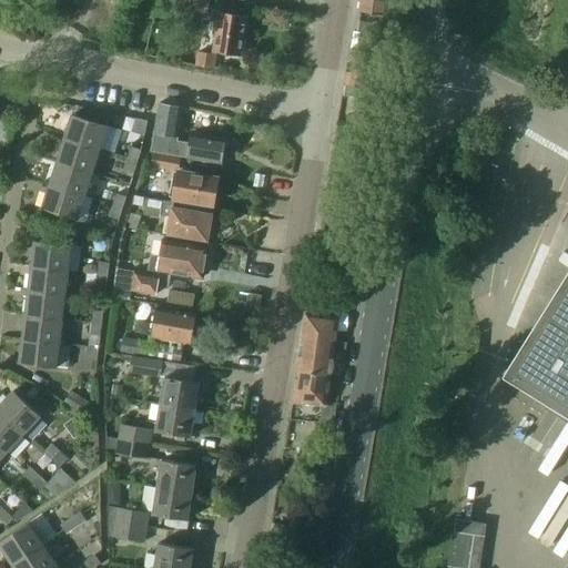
[(209,13),(210,2),(196,0),(195,11),(209,13)]
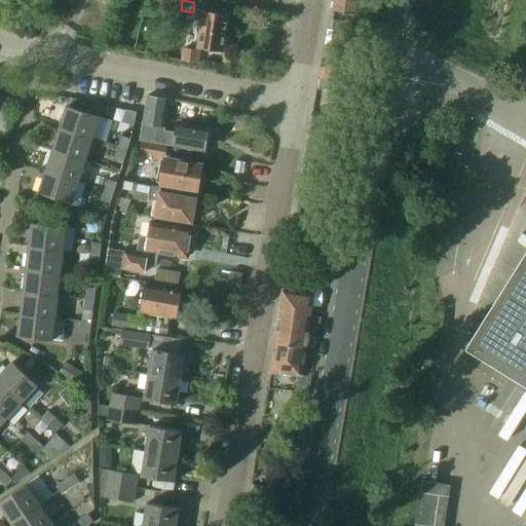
[(358,0),(336,0),(335,10),(332,30),(352,33),(354,24),(357,24),(359,13),(355,13),(358,0)]
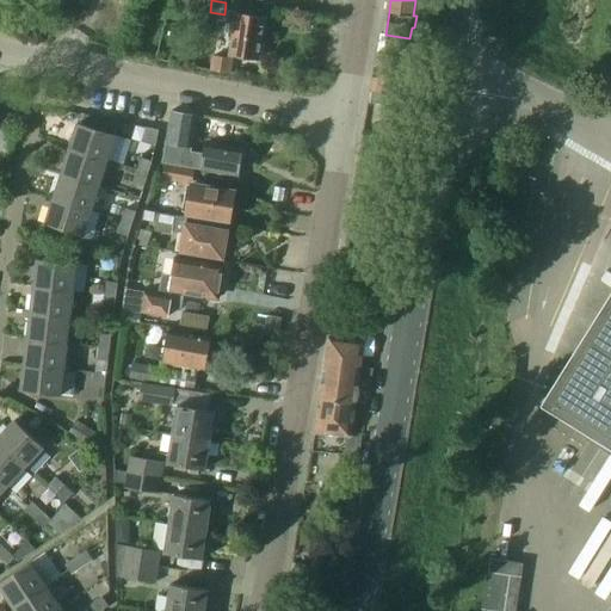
[(259,59),(265,18),(240,14),(240,12),(230,11),(228,23),(236,24),(232,54),(259,59)]
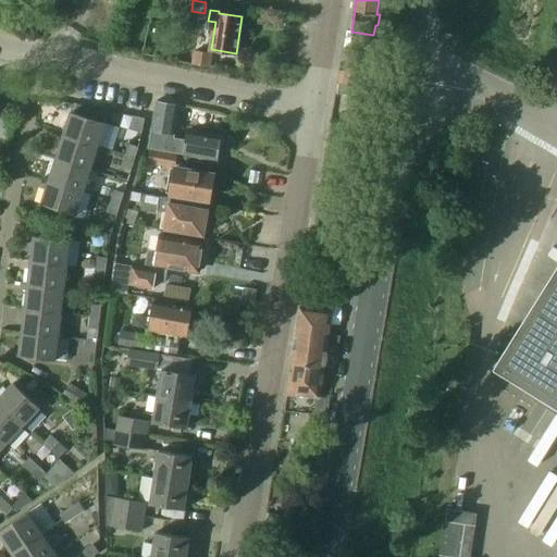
[(210,67),(211,57),(212,54),(196,51),(194,64),(210,67)]
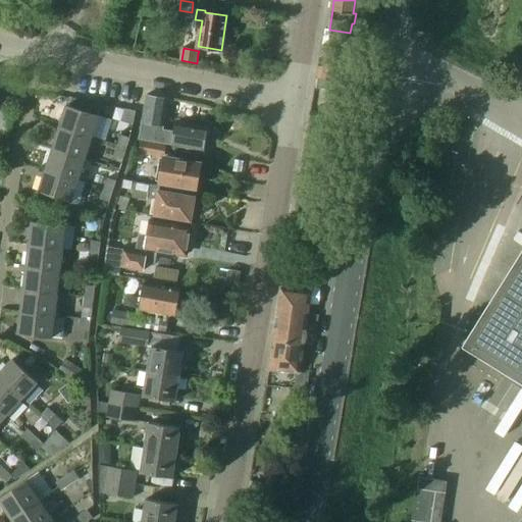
[(106,140),(112,119),(67,104),(60,124),(92,136),(106,140)]
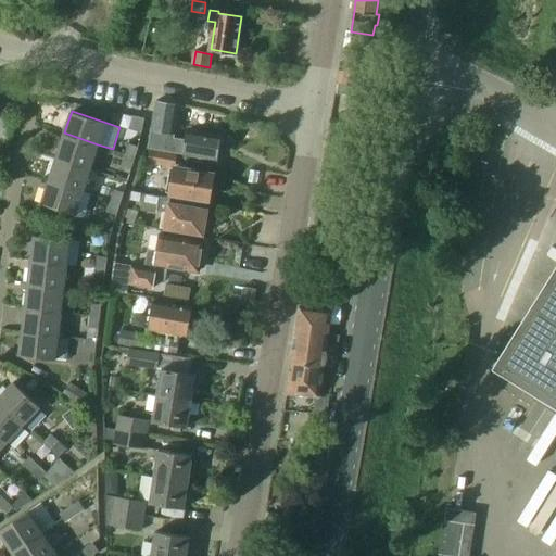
[(220,136),(188,130),(187,140),(160,136),(158,149),(217,160),(220,136)]
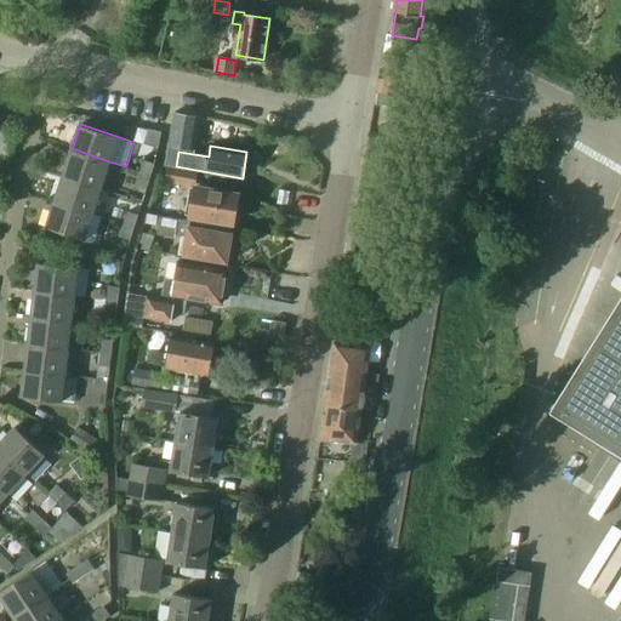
[(101,188),(109,161),(72,148),(63,175),(101,188)]
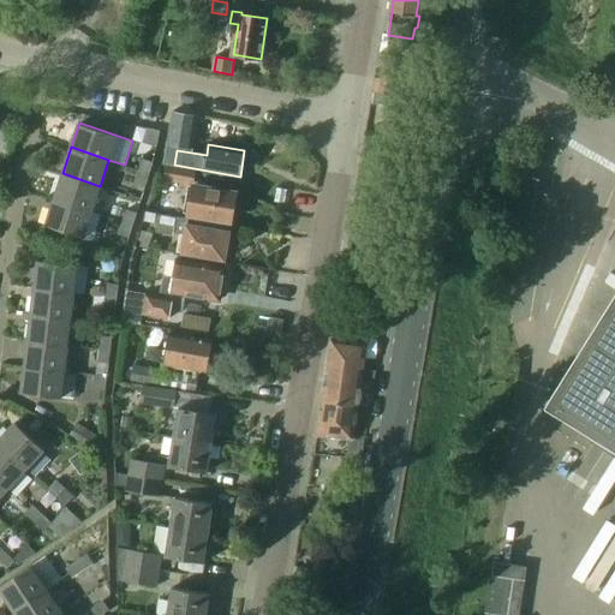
[(150,175),(154,162),(143,159),(139,172),(150,175)]
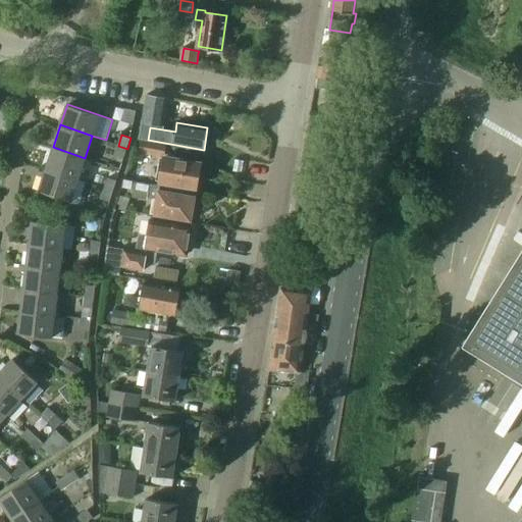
[(166,145),(142,141),(140,153),(164,157),(166,145)]
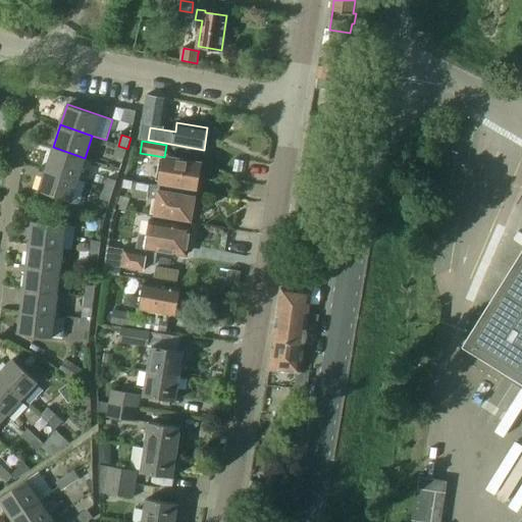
[(123,159),(127,149),(118,146),(114,156),(123,159)]
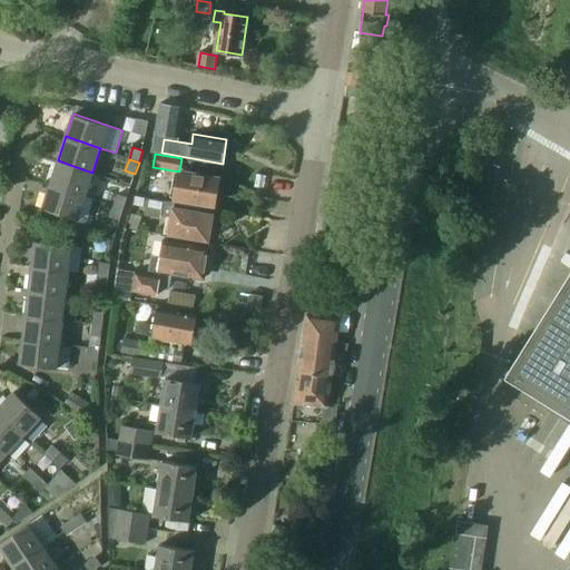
[(85,196),(92,173),(58,160),(50,185),(85,196)]
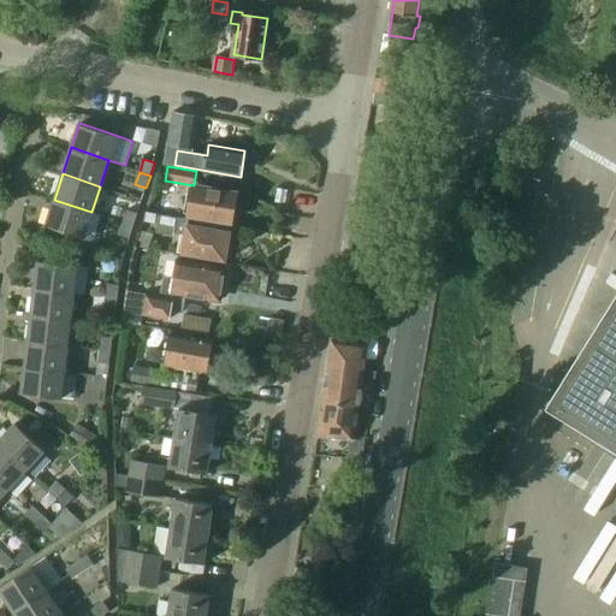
[(237,193),(194,185),(189,214),(232,221),(237,193)]
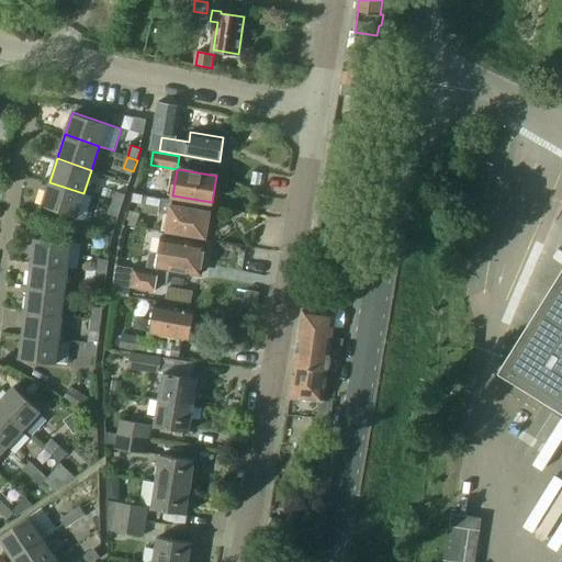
[(76,216),(83,193),(49,182),(42,204),(76,216)]
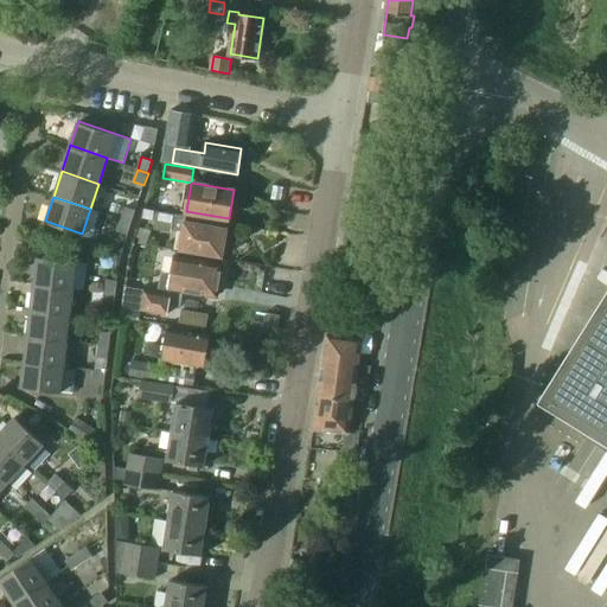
[(125,208),(121,219),(132,223),(135,211),(125,208)]
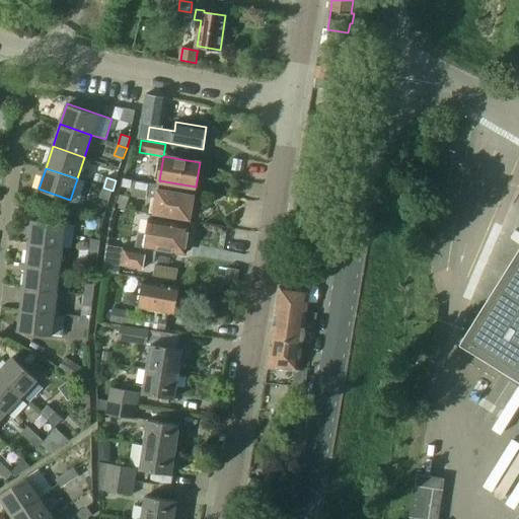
[(195,195),(159,189),(159,184),(150,183),(148,196),(156,198),(154,213),(190,219),(195,195)]
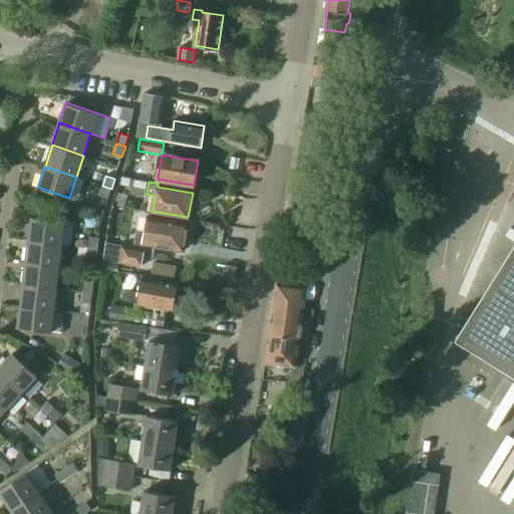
[(108,199),(111,189),(102,186),(99,196),(108,199)]
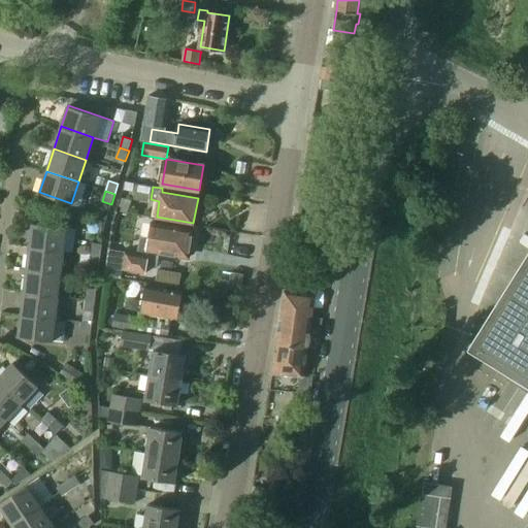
[(527,206),(527,208),(527,255),(469,348),(469,349),(469,350),(527,386),(527,206)]
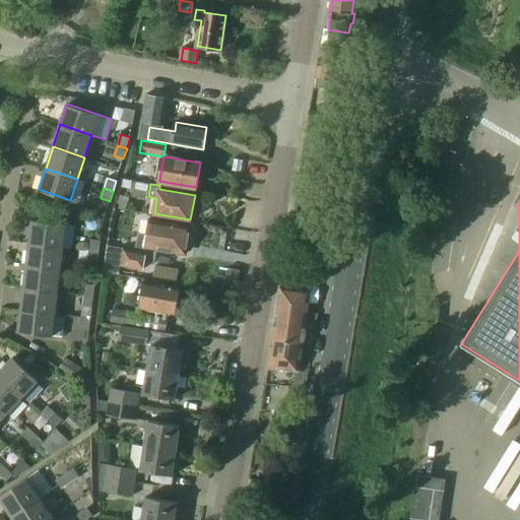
[(33,219),(29,242),(64,247),(66,223),(33,219)]
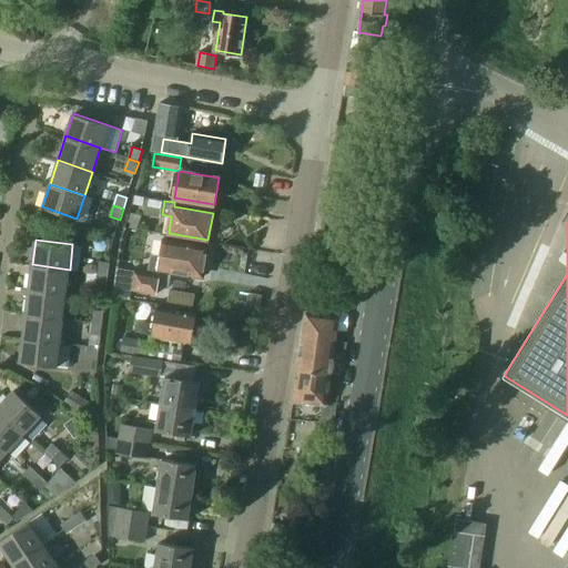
[(206,247),(164,241),(162,255),(151,253),(148,273),(134,271),(131,288),(156,294),(161,269),(202,276),(206,247)]
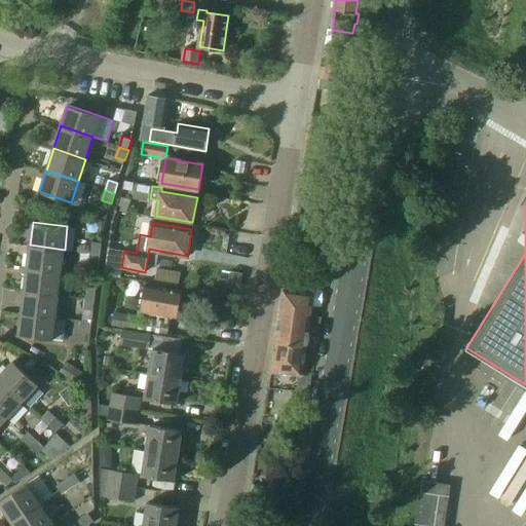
[(92,241),(91,253),(101,254),(102,243),(92,241)]
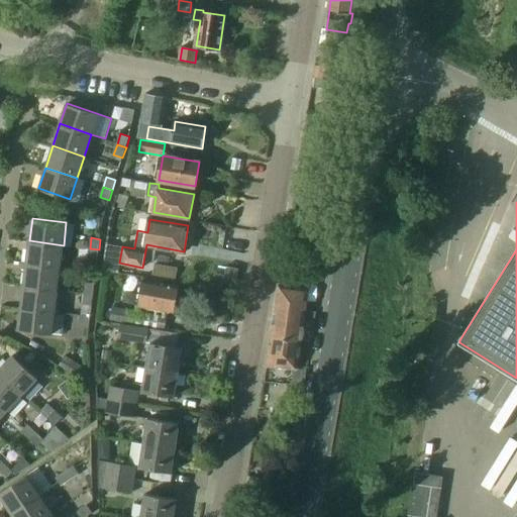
[(61,269),(64,245),(29,240),(26,264),(61,269)]
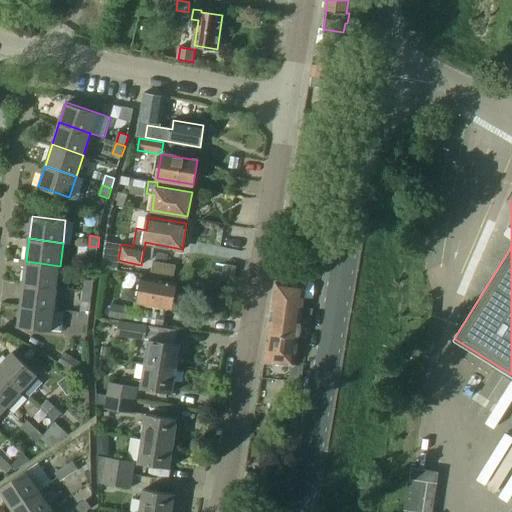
[(97,258),(98,247),(89,246),(87,256),(97,258)]
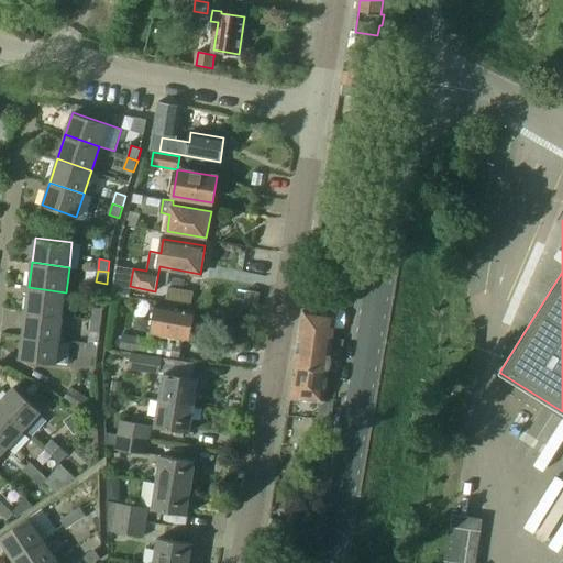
[(63,317),(66,293),(29,287),(25,312),(63,317)]
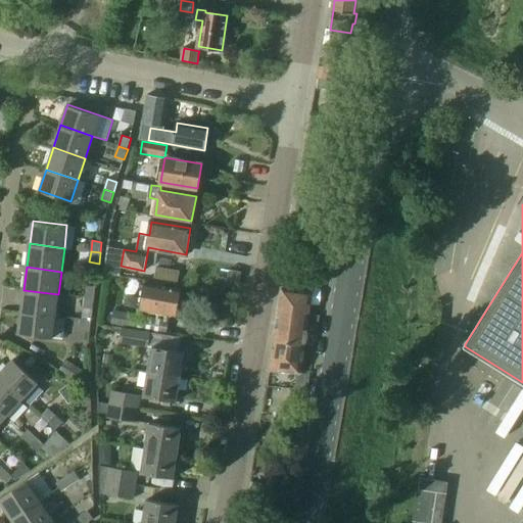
[(180,289),(145,283),(141,308),(176,315),(180,289)]
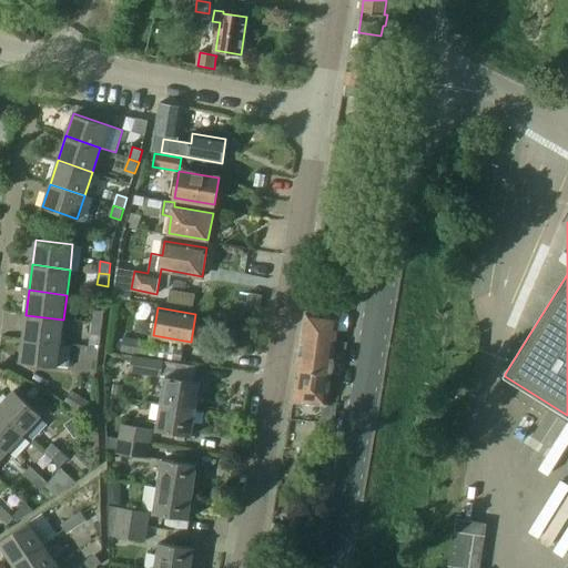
[(93,312),(92,324),(102,325),(104,313),(93,312)]
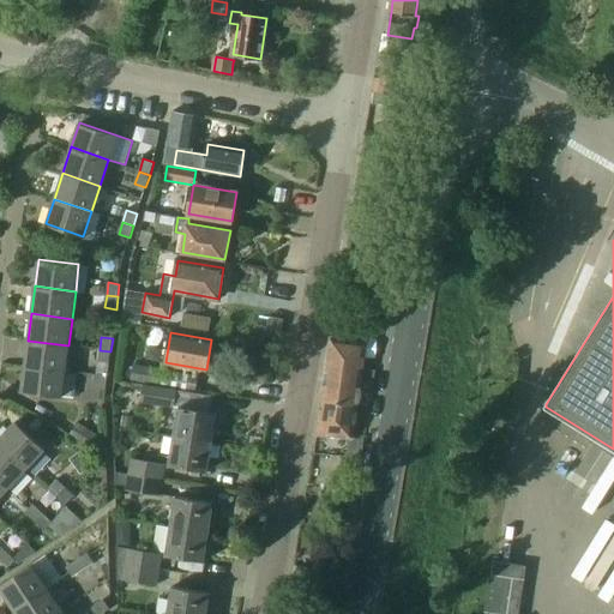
[(366,342),(355,339),(332,337),(327,369),(374,377),(375,371),(362,368),(366,342)]
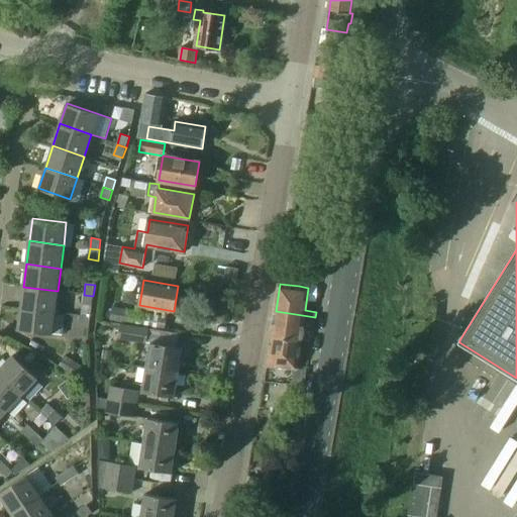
[(55,314),(58,291),(23,287),(20,309),(55,314)]
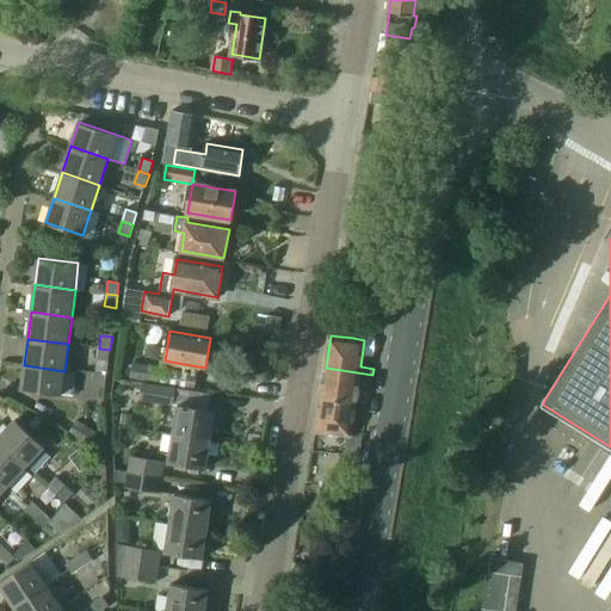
[(109,362),(110,350),(99,349),(97,360),(109,362)]
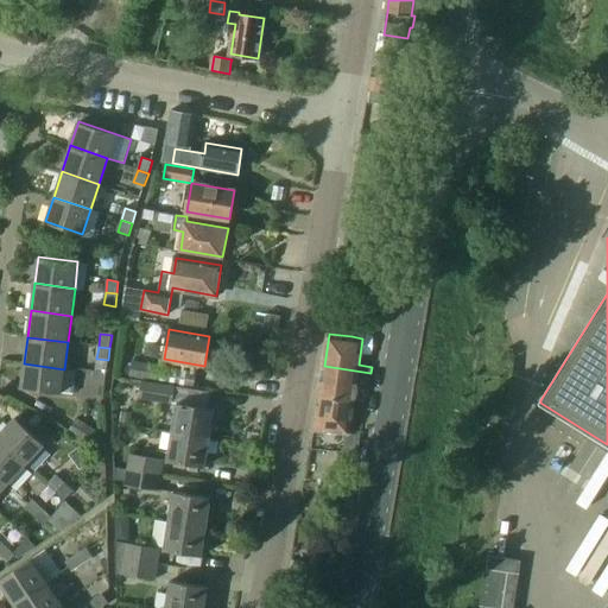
[(131,362),(130,378),(192,387),(195,372),(131,362)]
